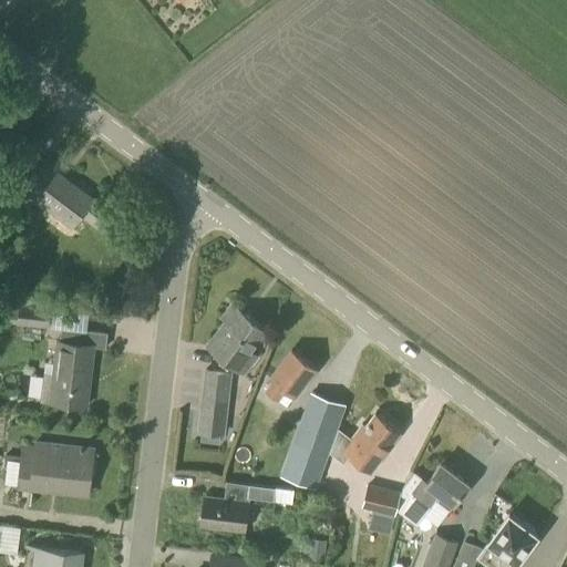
[(0,182),(12,166),(6,161),(0,167),(0,182)]
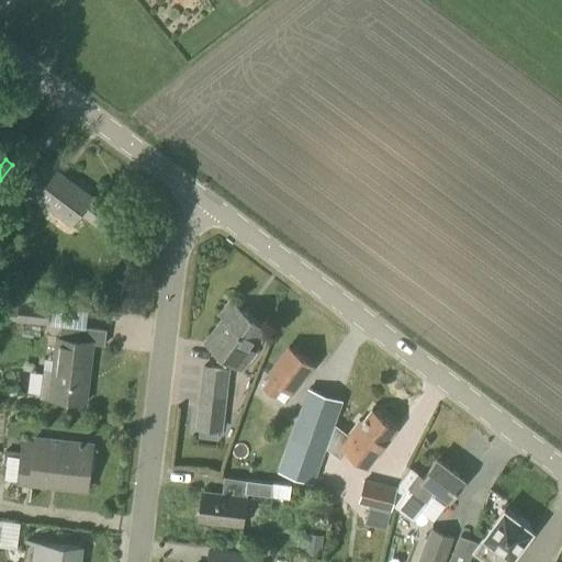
[(36,169),(24,159),(7,182),(21,192),(23,190),(71,225),(81,213),(101,228),(112,214),(42,161),(36,169)]
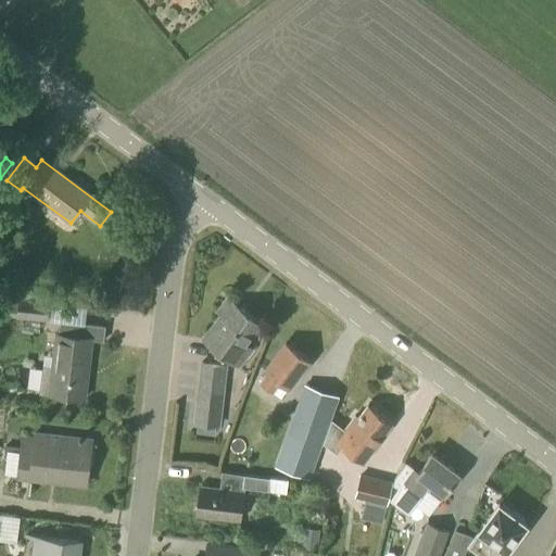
[(47,321),(49,303),(0,298),(0,311),(3,312),(3,315),(15,316),(15,317),(47,321)]
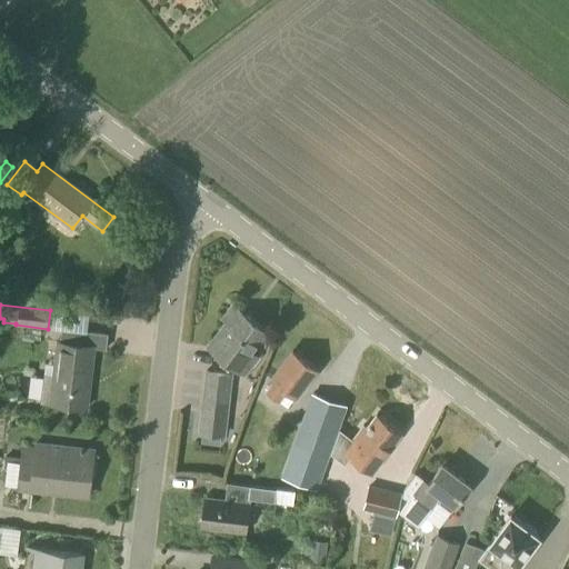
[(220,320),(222,322),(203,347),(245,377),(259,358),(249,349),(265,328),(232,305),(220,320)]
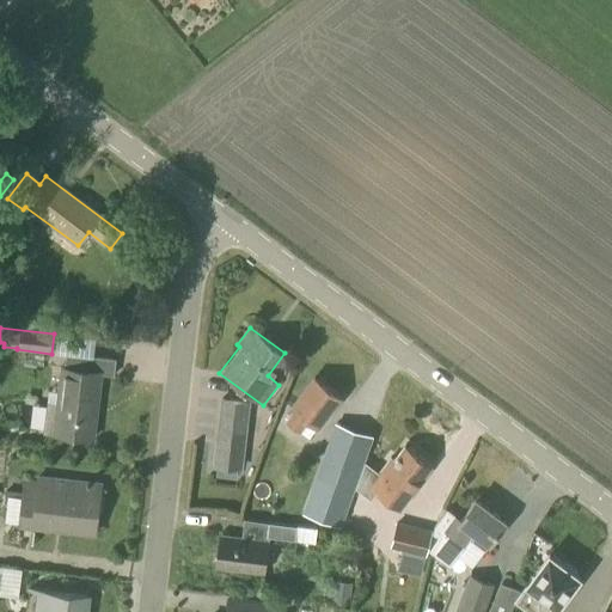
[(56,403),(48,402),(43,433),(96,439),(103,374),(114,377),(116,360),(66,354),(65,366),(61,366),(56,403)]
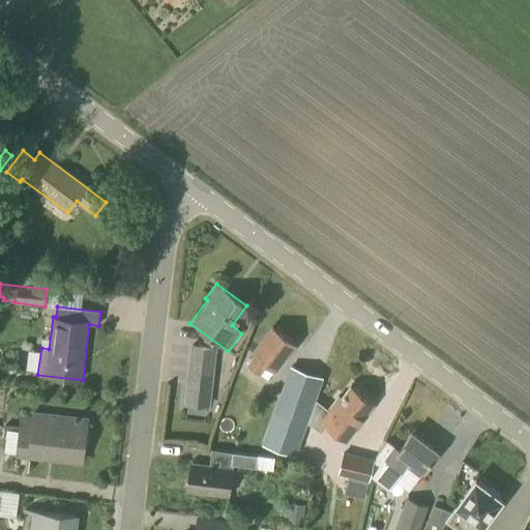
[(276,372),(295,346),(270,327),(252,353),(255,356),(247,366),(260,375),(267,364),(276,372)]
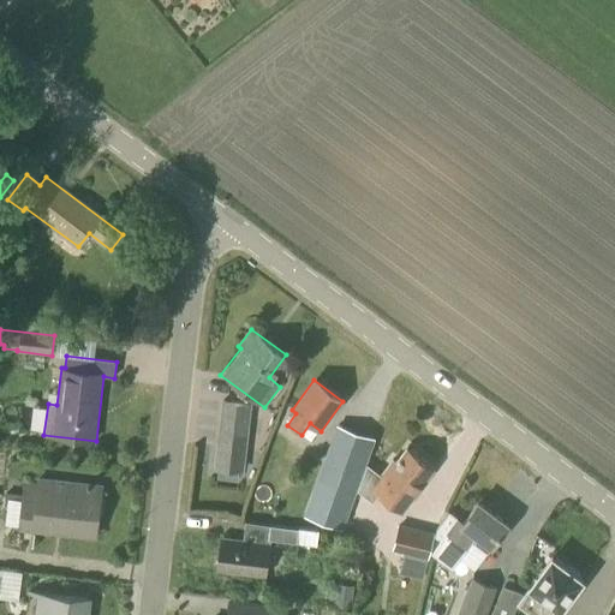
[(243,473),(248,428),(250,405),(224,401),(219,447),(215,470),(243,473)]
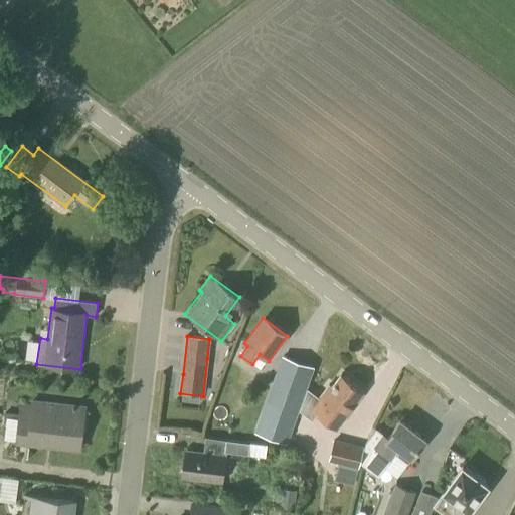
[(276,398),(307,357),(292,345),(260,386),(276,398)]
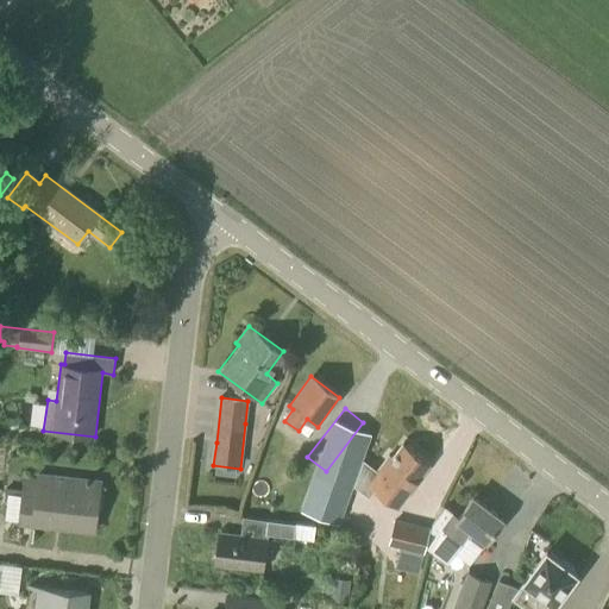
[(429,465),(403,446),(393,459),(389,458),(369,484),(399,507),(429,465)]
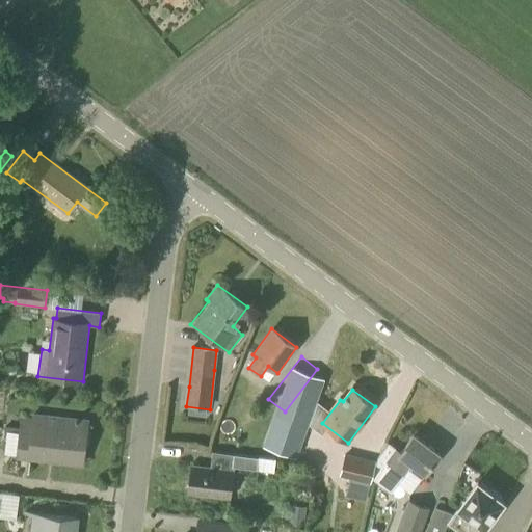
[(87,421),(31,416),(31,419),(22,418),(20,434),(18,458),(44,460),(44,458),(83,462),(84,445),(88,444),(89,433),(86,431),(87,421)]
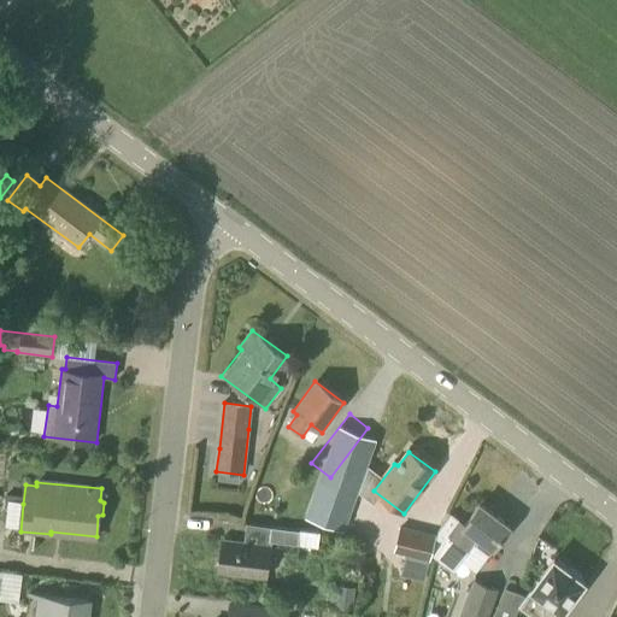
[(510,527),(479,505),(464,526),(451,515),(438,532),(432,556),(453,571),(470,550),(476,541),(491,552),(492,548),(493,550),(510,527)]
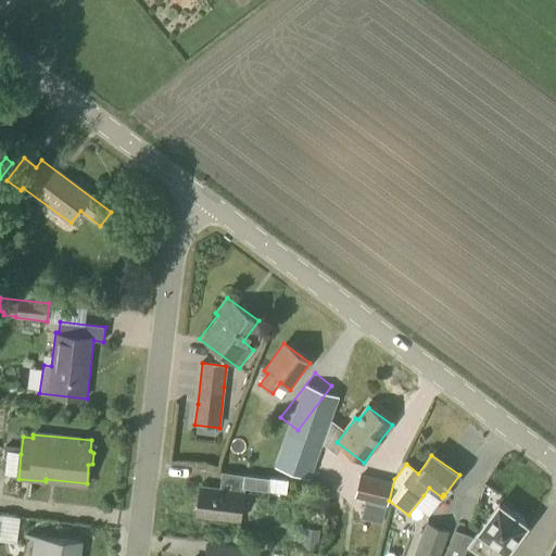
[(387,506),(392,481),(359,474),(353,498),(387,506)]
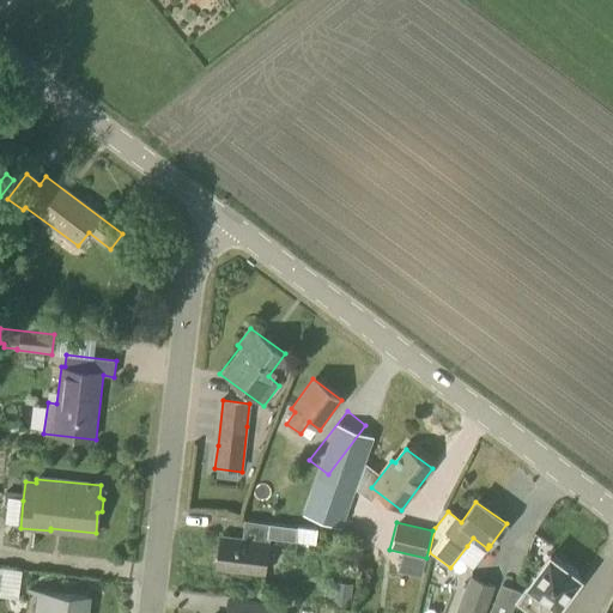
[(297,527),(269,523),(267,538),(316,544),(317,528),(297,526),(297,527)]
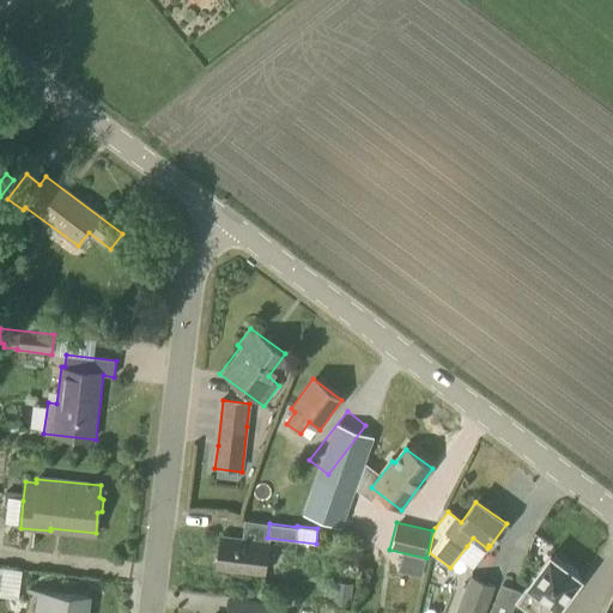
[(216,569),(266,575),(269,541),(220,534),(216,569)]
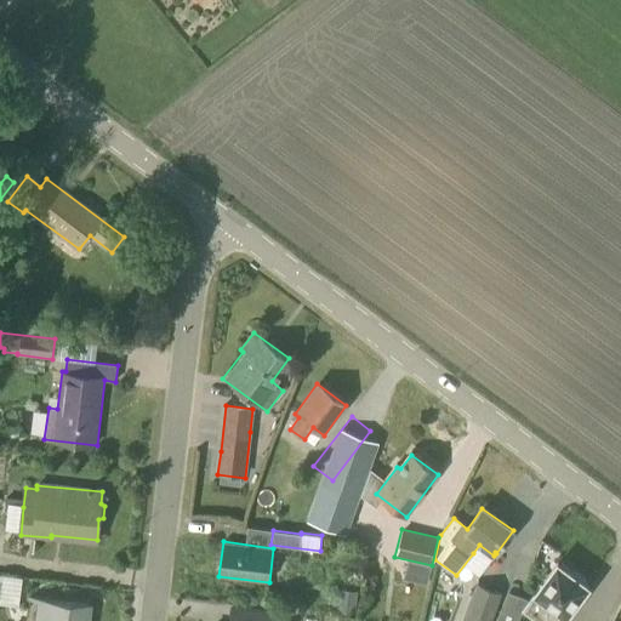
[(557,565),(522,611),(535,620),(567,620),(567,617),(588,588),(584,585),(587,580),(575,573),(573,576),(557,565)]
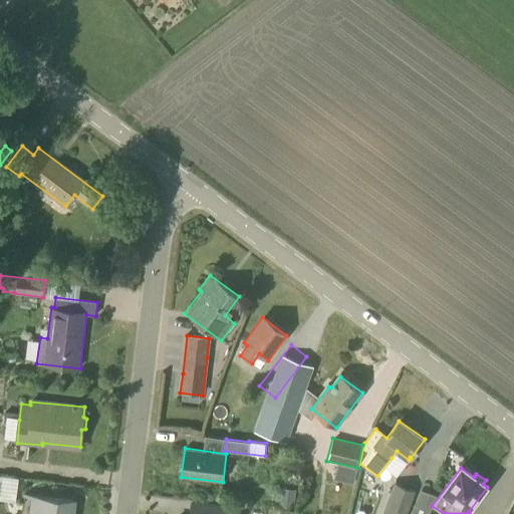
[(0,500),(26,500),(26,481),(0,481),(0,500)]
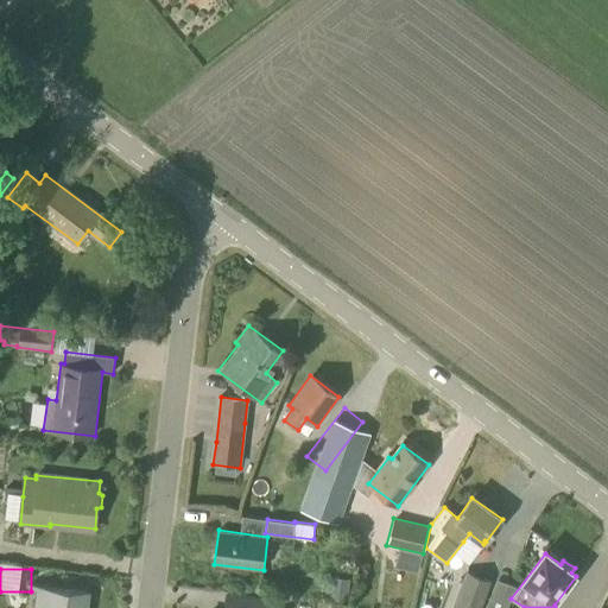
[(480,607),(491,581),(464,571),(451,607),(480,607)]
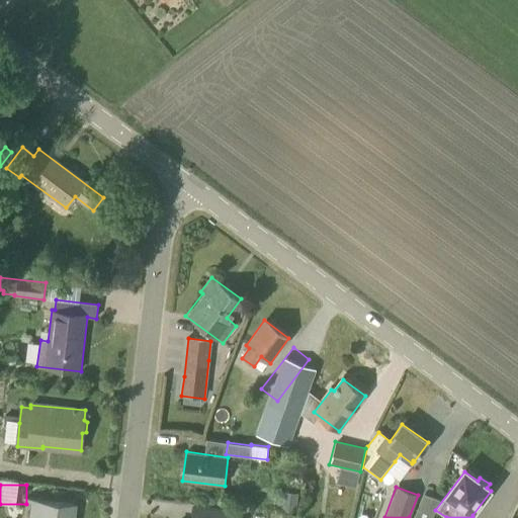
[(72,517),(74,505),(32,501),(30,517),(72,517)]
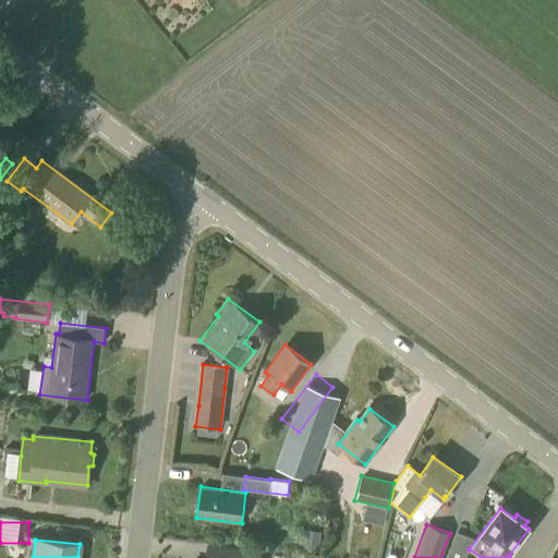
[(259,557),(261,553),(229,548),(227,557),(259,557)]
